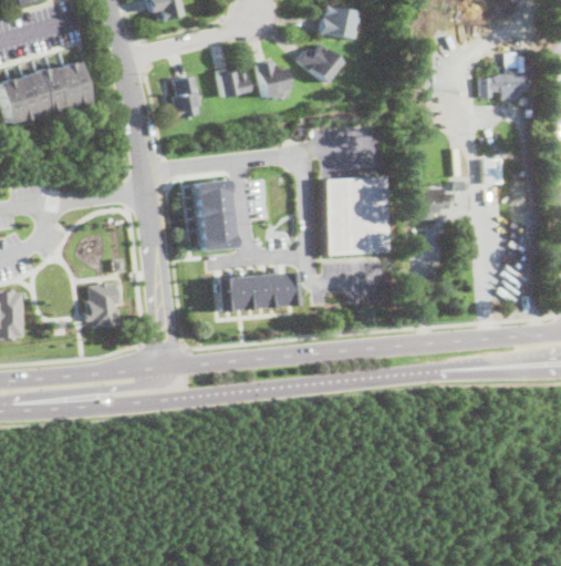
[(178,0),(179,3),(182,14),(160,19),(158,10),(151,12),(147,0),(178,0)]
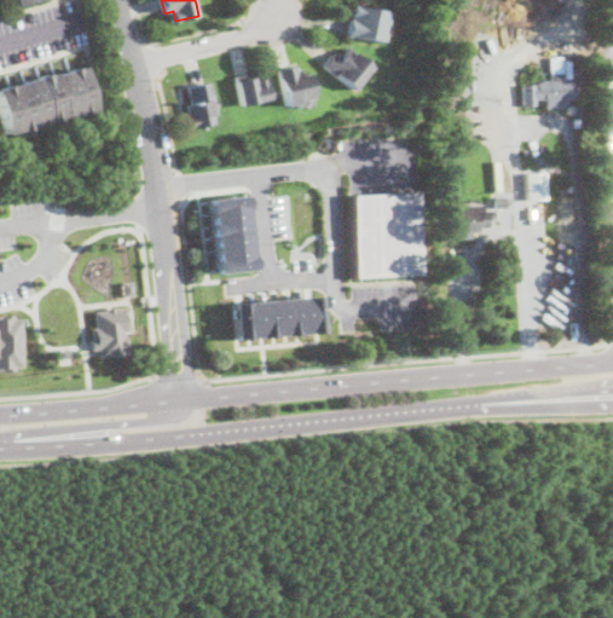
[(393,12),(391,23),(389,24),(387,33),(389,34),(388,41),(351,35),(352,22),(356,5),(393,12)]
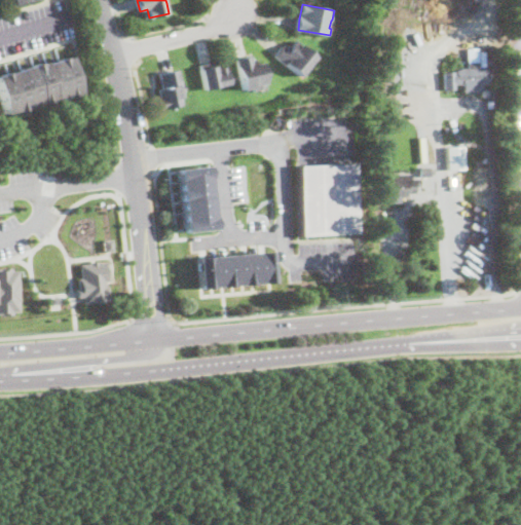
[(297,39),(319,57),(302,78),(275,57),(286,43),(290,47),(297,39)]
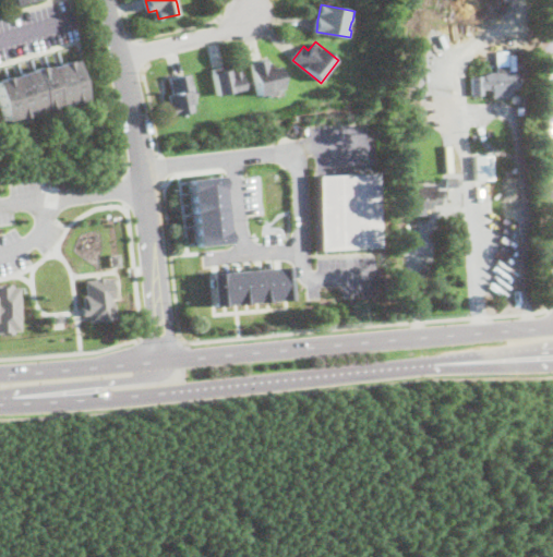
[(513,49),(513,53),(518,52),(519,69),(514,69),(513,64),(501,64),(500,50),(513,49)]
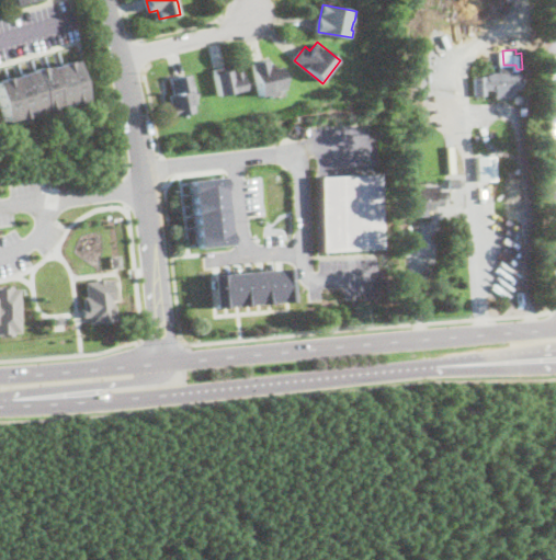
[(270,59),(271,64),(275,63),(276,68),(283,67),(288,89),(281,91),(282,95),(274,98),(273,93),(262,96),(253,64),(270,59)]
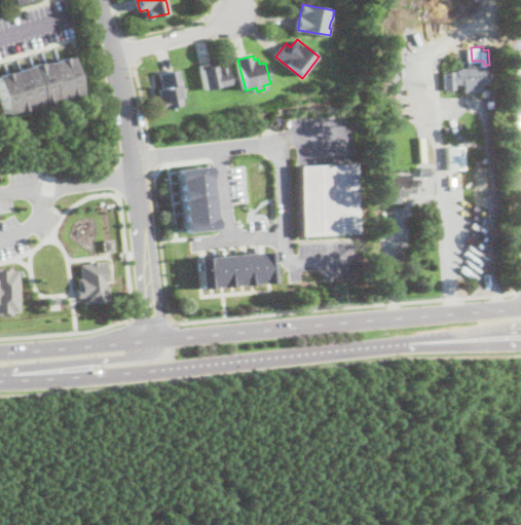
[(74,57),(75,61),(84,95),(34,106),(29,110),(22,112),(21,111),(8,114),(7,111),(0,81),(0,76),(3,76),(3,74),(35,66),(35,65),(43,63),(48,64),(74,57)]
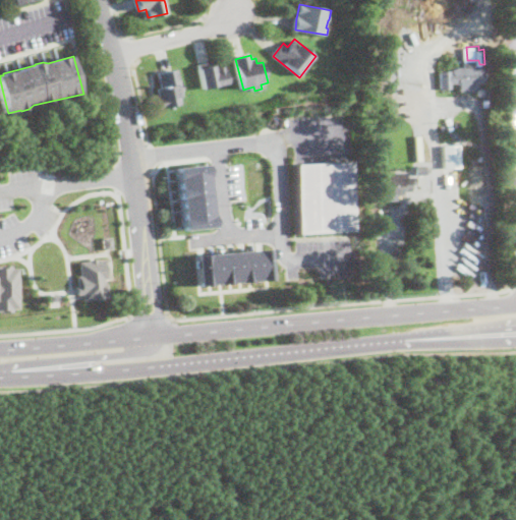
[(475,62),(475,68),(486,67),(488,84),(480,84),(480,91),(463,92),(463,84),(461,85),(461,83),(454,84),(454,90),(445,91),(443,71),(453,70),(453,73),(456,73),(456,69),(459,69),(459,67),(466,67),(466,63),(475,62)]
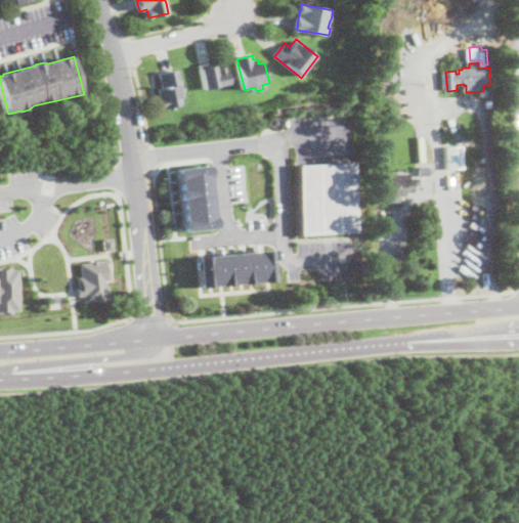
[(217,64),(218,68),(227,66),(231,85),(209,90),(203,69),(217,64)]
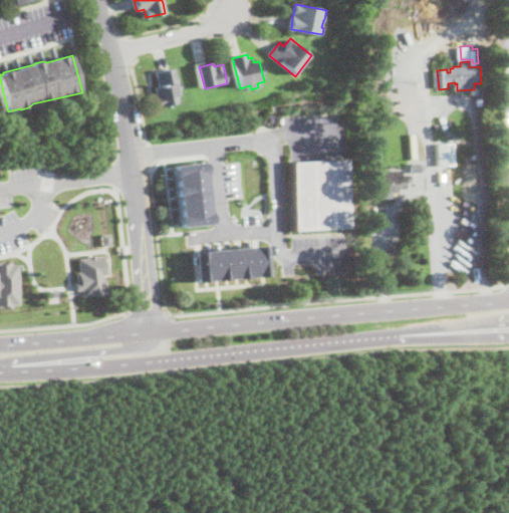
[(177,68),(181,81),(184,89),(179,90),(182,102),(161,107),(159,102),(157,96),(160,95),(158,87),(161,86),(158,73),(177,68)]
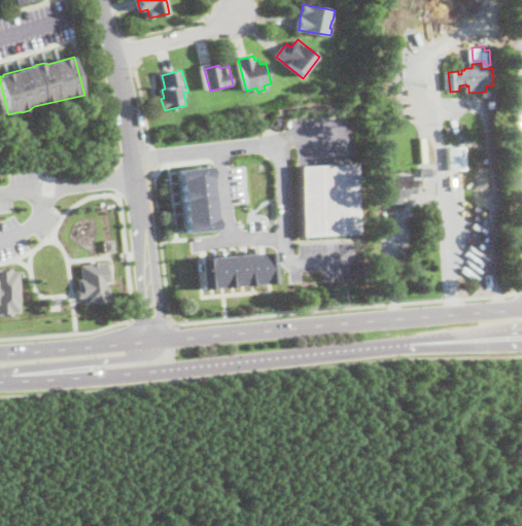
[(453,174),(451,146),(468,145),(470,173),(453,174)]
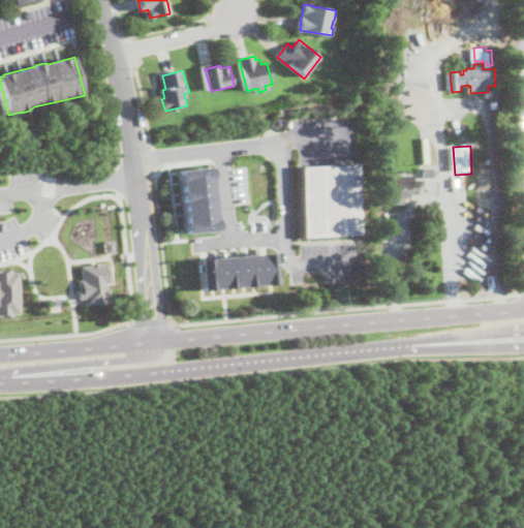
[(307,239),(302,167),(361,163),(366,235),(307,239)]
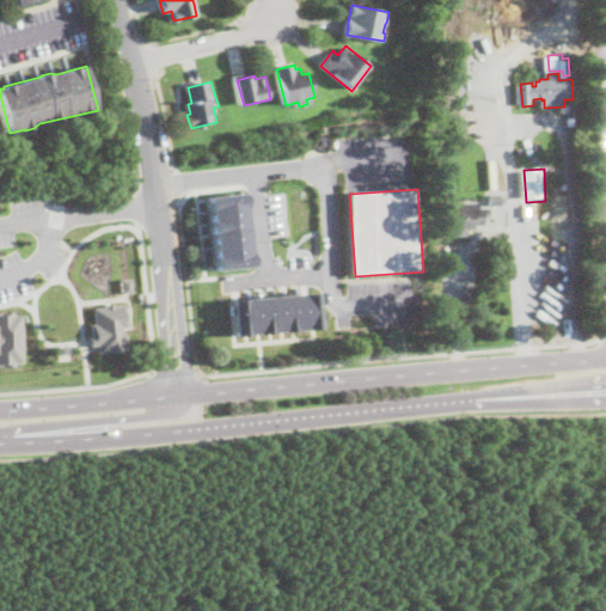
[(212,196),(218,269),(253,266),(246,193),(212,196)]
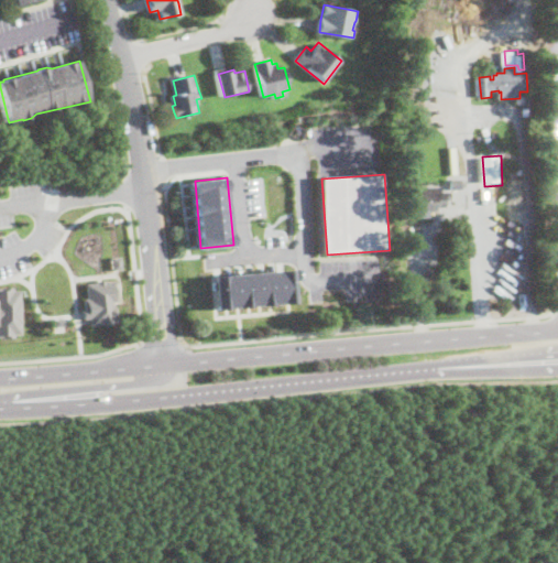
[(455,188),(455,180),(465,179),(466,188),(455,188)]
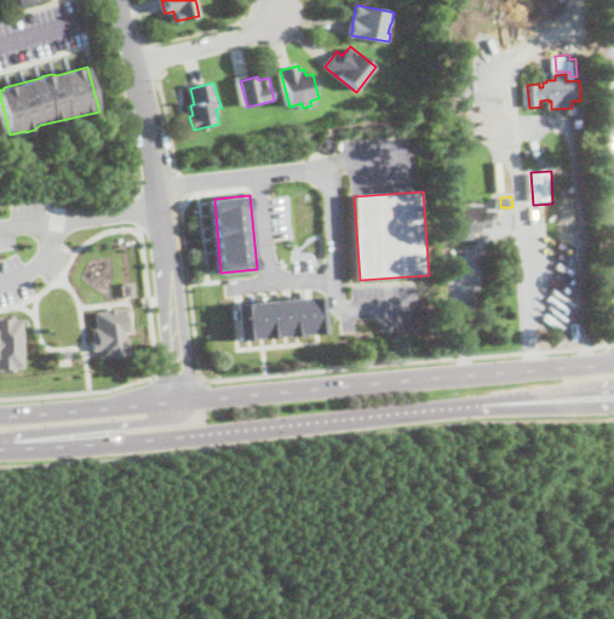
[(128,297),(127,282),(137,281),(138,281),(139,296),(128,297)]
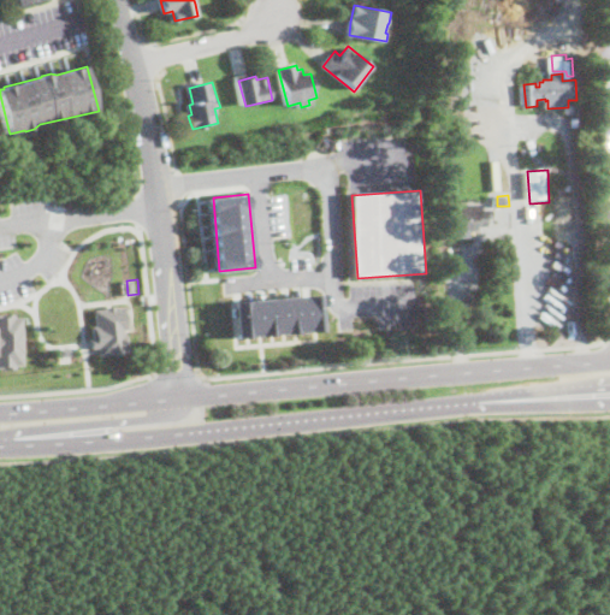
[(235,301),(237,337),(325,331),(321,294),(235,301)]
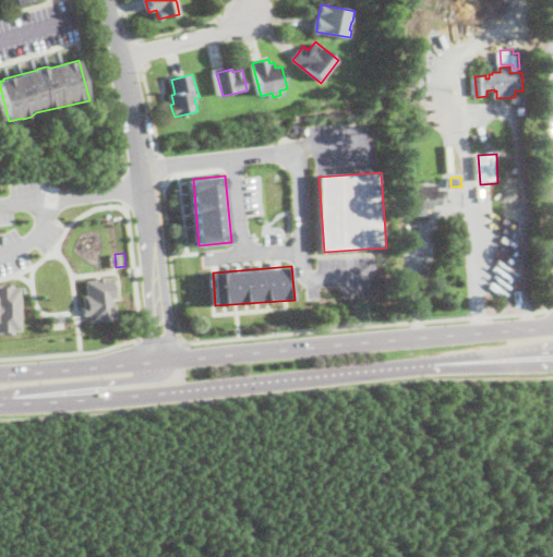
[(121,298),(117,298),(117,302),(120,302),(121,318),(95,321),(94,314),(87,315),(86,305),(88,304),(87,295),(92,294),(89,280),(100,279),(100,278),(108,277),(108,278),(119,277),(121,298)]
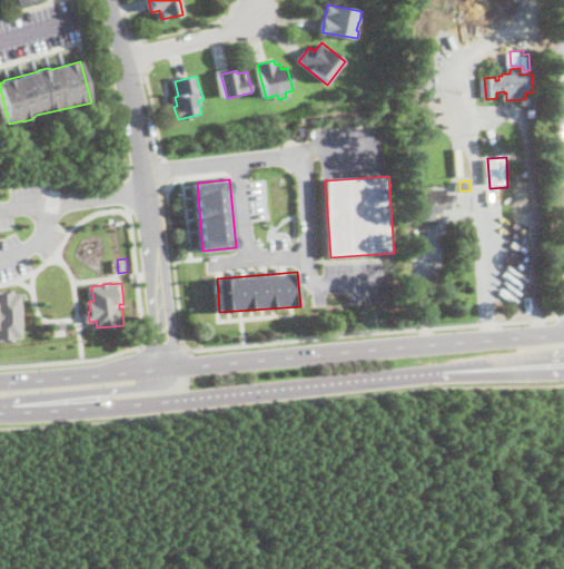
[(0,290),(15,290),(15,293),(21,293),(23,325),(22,325),(22,337),(15,337),(16,341),(2,341),(2,339),(0,339),(0,290)]
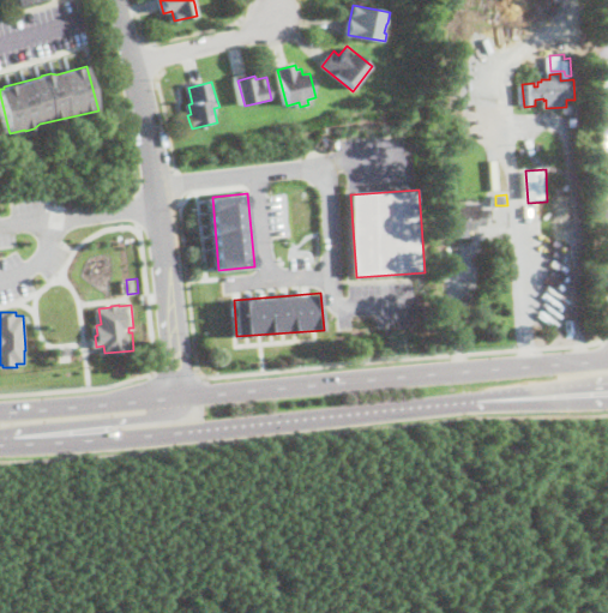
[(65,355),(64,347),(76,346),(77,354),(65,355)]
